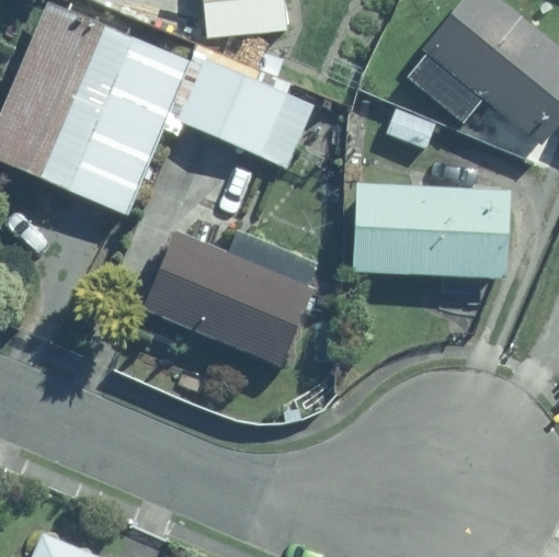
[(202,0),(206,40),(288,32),(285,0),(202,0)]
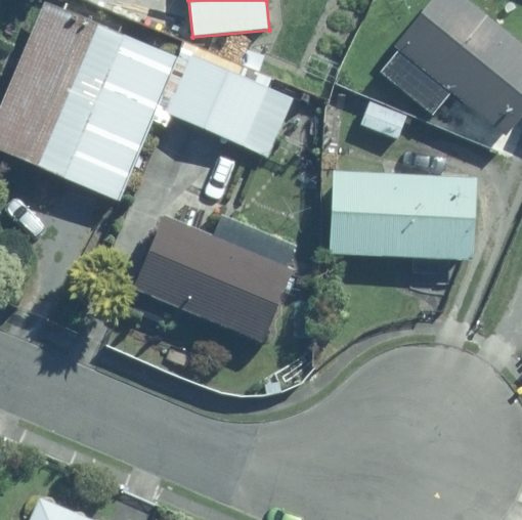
[(521,116),(521,40),(472,0),(432,0),(395,45),(506,135),(521,116)]
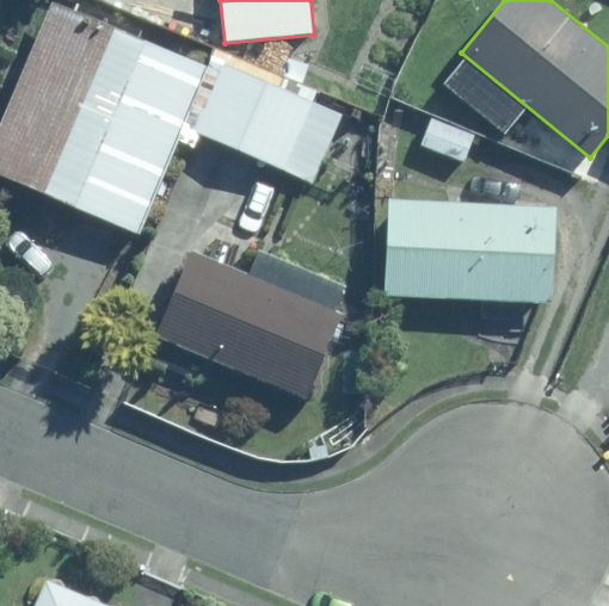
[(143,39),(53,4),(0,124),(0,175),(75,209),(143,39)]
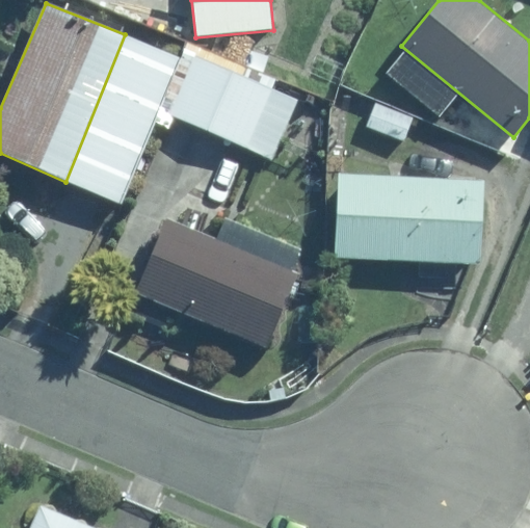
[(179,55),(125,34),(65,182),(122,206),(179,55)]
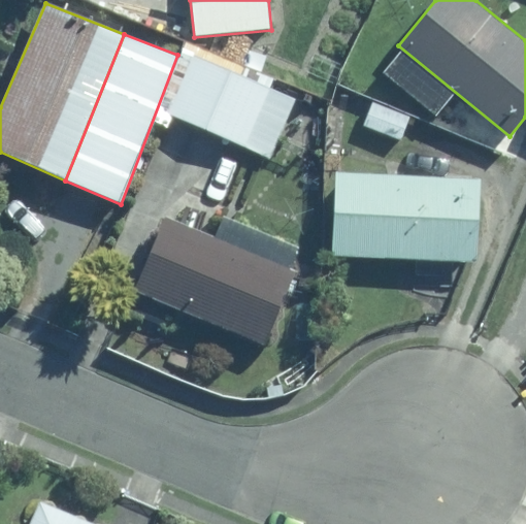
[(296,98),(193,54),(167,115),(270,158),(296,98)]
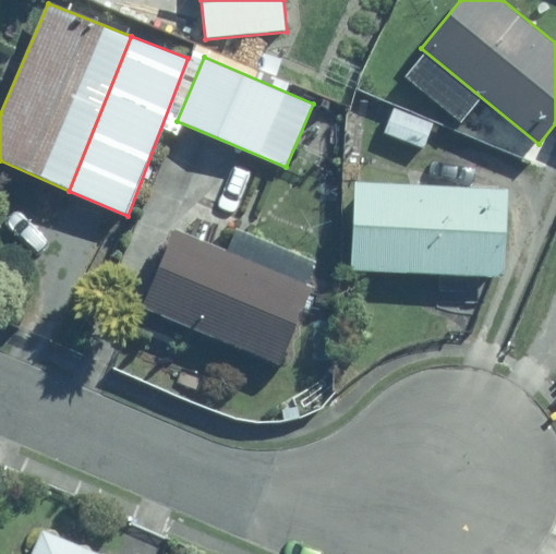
[(446,133),(421,128),(411,170),(437,176),(446,133)]
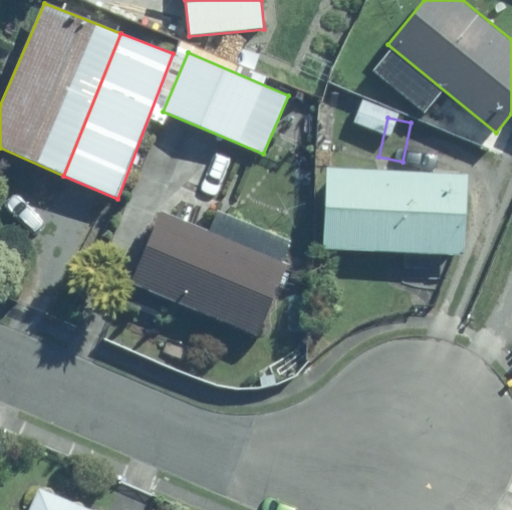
[(468,173),(326,166),(324,249),(464,255),(468,173)]
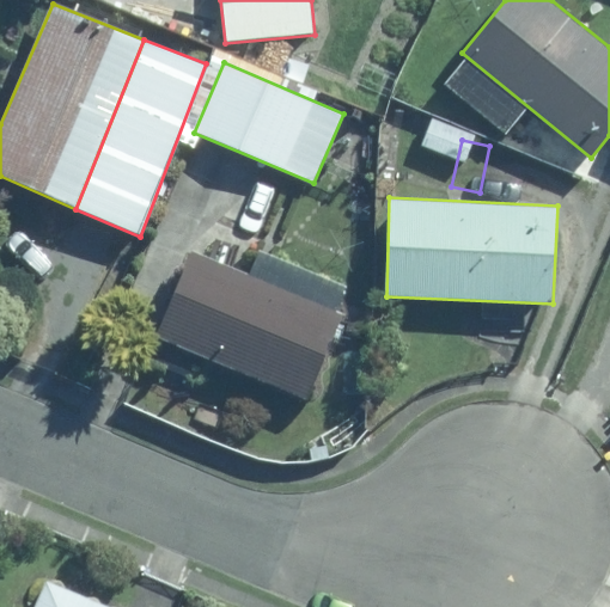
[(251,279),(189,253),(162,338),(307,399),(351,292),(258,255),(251,279)]
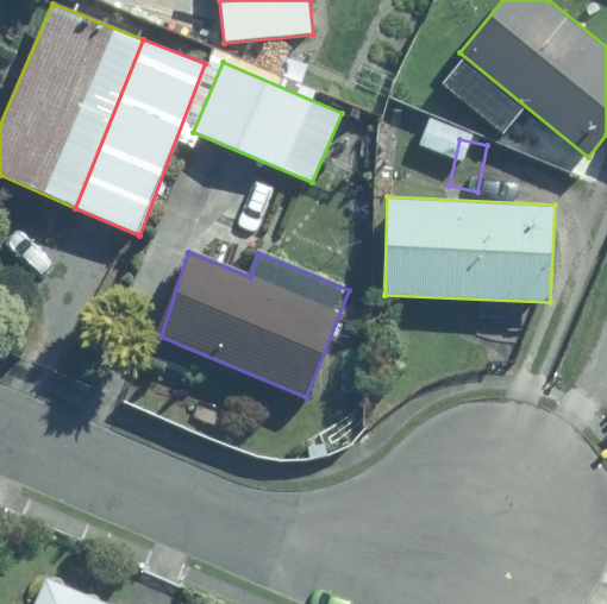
[(111,603),(45,577),(33,603),(111,603)]
